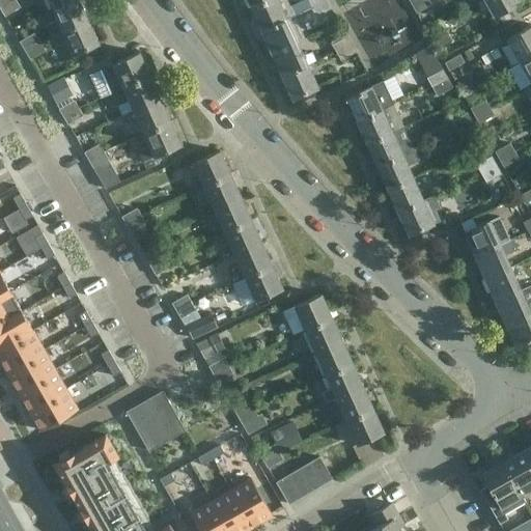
[(20,5),(16,0),(7,0),(0,4),(0,7),(4,15),(20,5)]
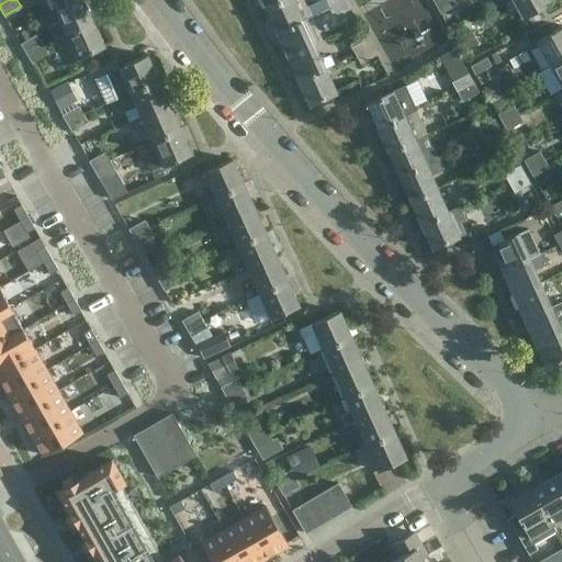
[(92,19),(83,0),(69,0),(54,8),(59,20),(48,25),(54,38),(66,33),(65,32),(92,19)]
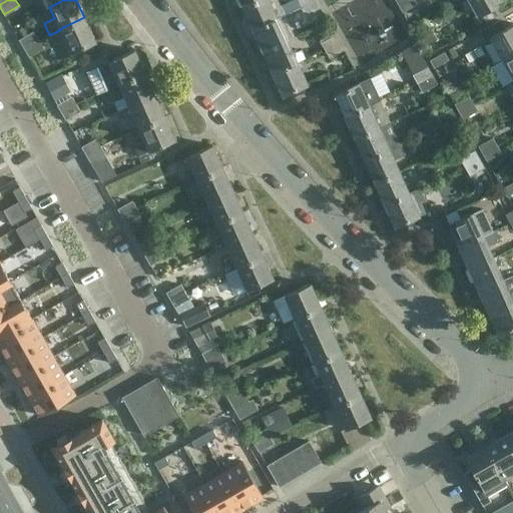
[(252,29),(278,18),(285,15),(281,7),(278,0),(258,0),(242,7),(252,29)]
